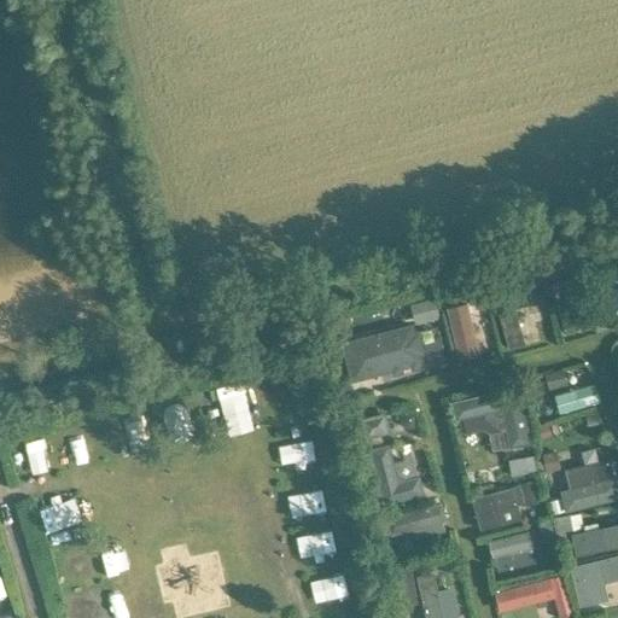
[(617,258),(601,263),(617,315),(617,314),(617,258)]
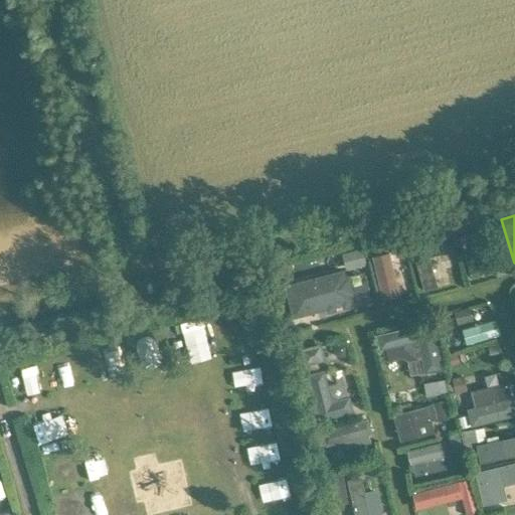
[(496,219),(487,221),(490,231),(499,229),(496,219)]
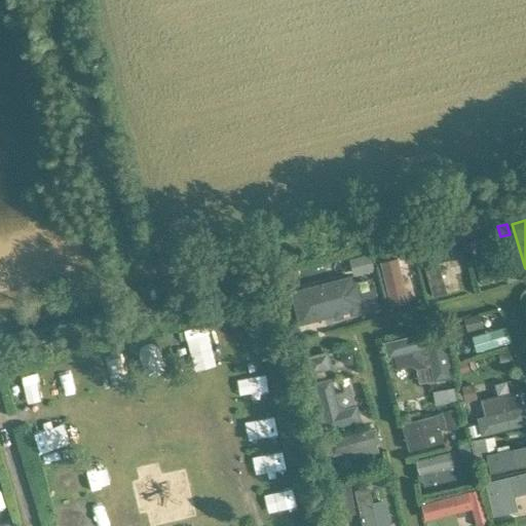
[(417,240),(413,241),(418,258),(421,257),(433,298),(448,294),(437,253),(444,251),(439,234),(417,240)]
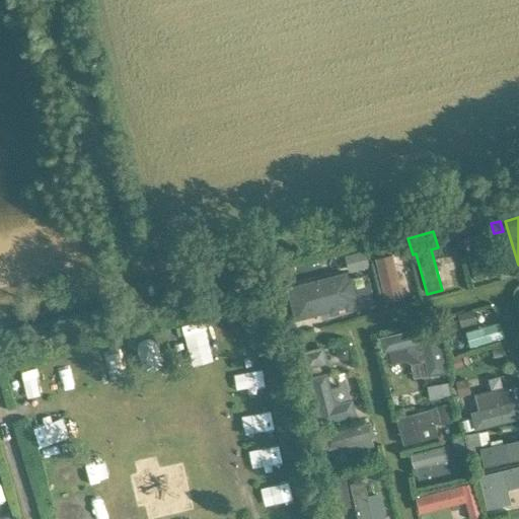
[(478,234),(463,238),(473,279),(488,276),(478,242),(480,242),(478,234)]
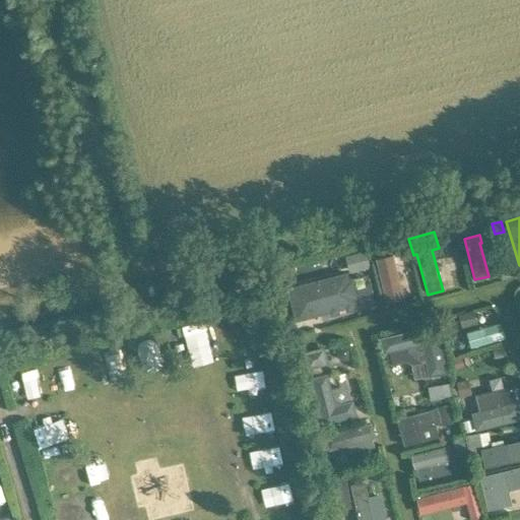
[(492,242),(491,242),(495,256),(496,255),(509,252),(505,238),(492,242)]
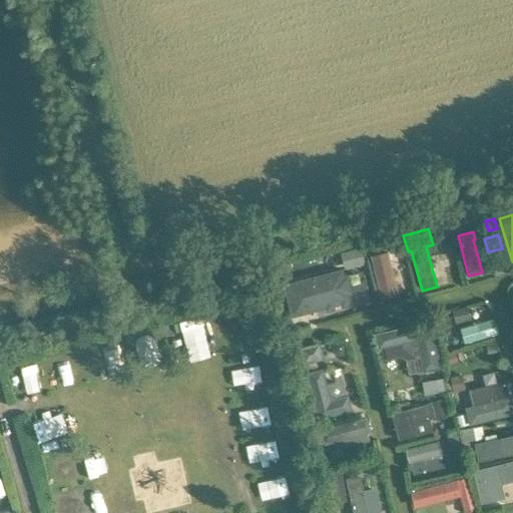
[(402,237),(390,240),(392,251),(405,248),(402,237)]
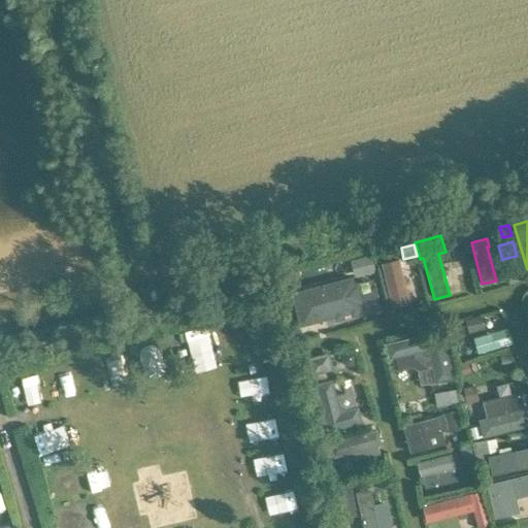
[(371,255),(351,260),(355,277),(375,272),(371,255)]
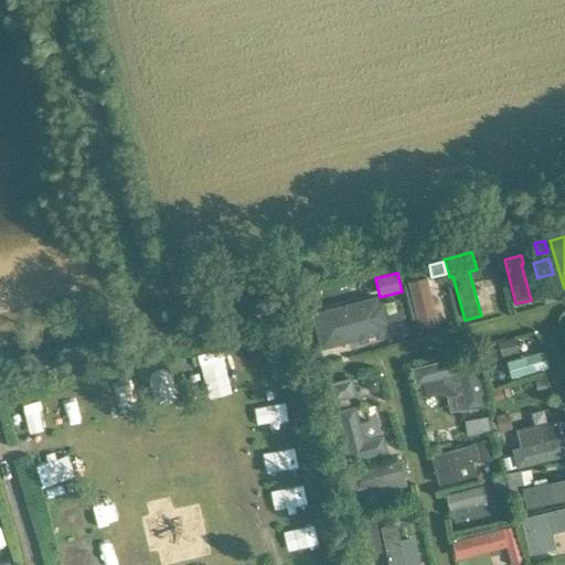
[(427,277),(408,281),(419,331),(439,327),(427,277)]
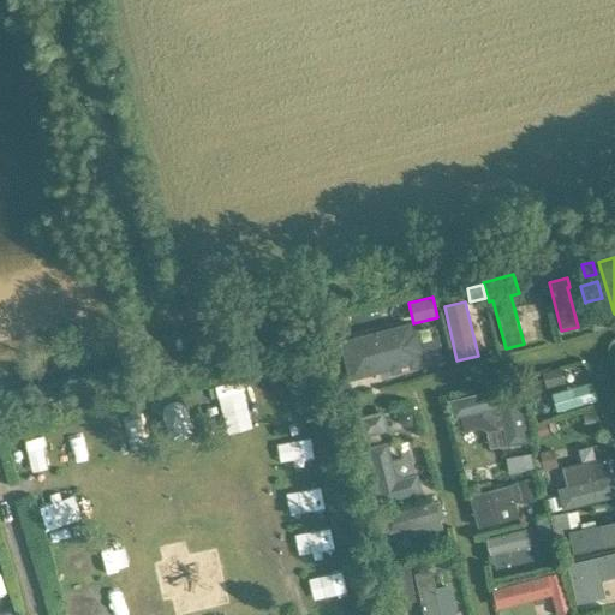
[(418,326),(412,327),(411,320),(339,339),(350,378),(389,368),(390,372),(401,369),(400,364),(407,363),(410,368),(421,364),(419,359),(422,359),(419,352),(424,351),(424,350),(418,327),(418,326)]
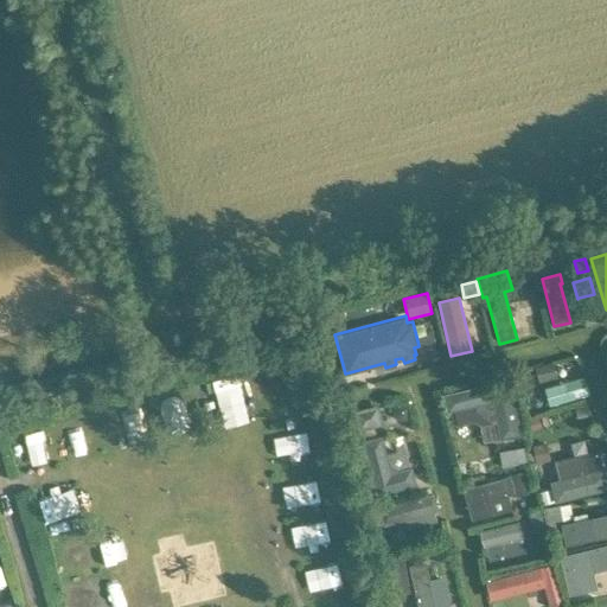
[(554,364),(536,369),(540,383),(557,378),(554,364)]
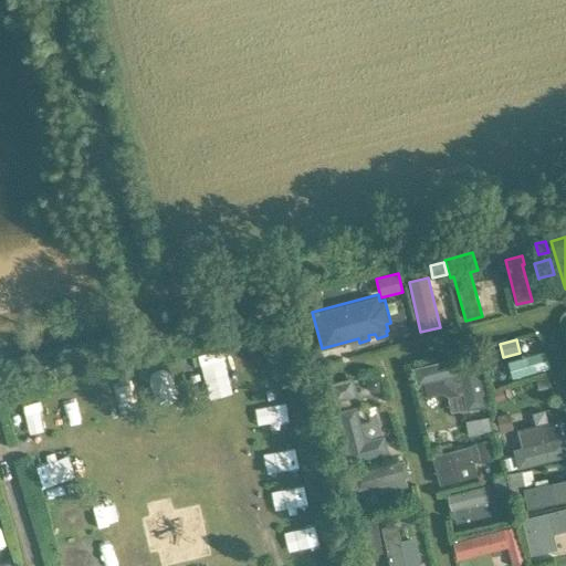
[(192,356),(203,391),(231,384),(220,347),(192,356)]
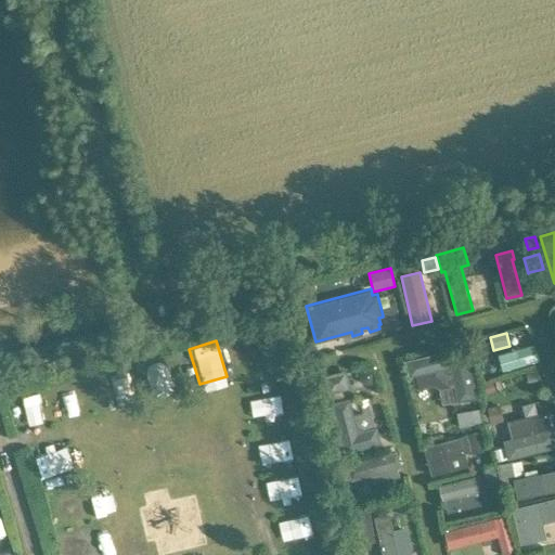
[(441,404),(476,398),(465,345),(403,360),(408,376),(413,375),(416,389),(433,385),(438,388),(441,404)]
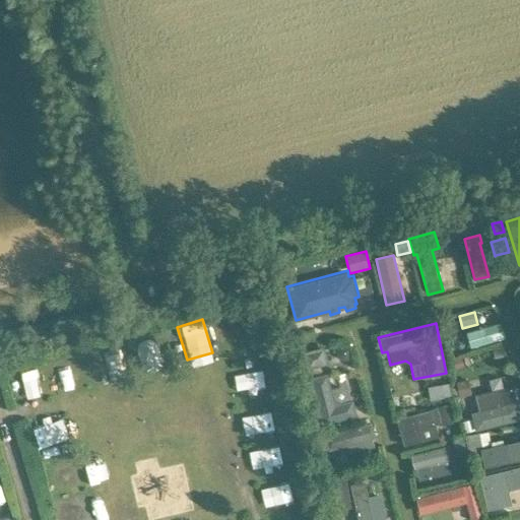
[(501,323),(466,333),(470,347),(505,338),(501,323)]
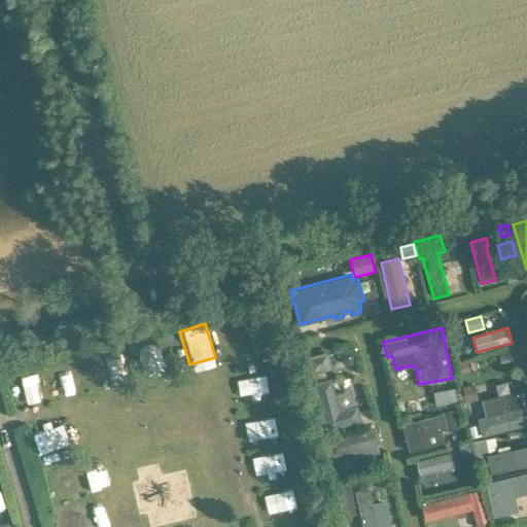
[(160,339),(139,343),(142,362),(163,358),(160,339)]
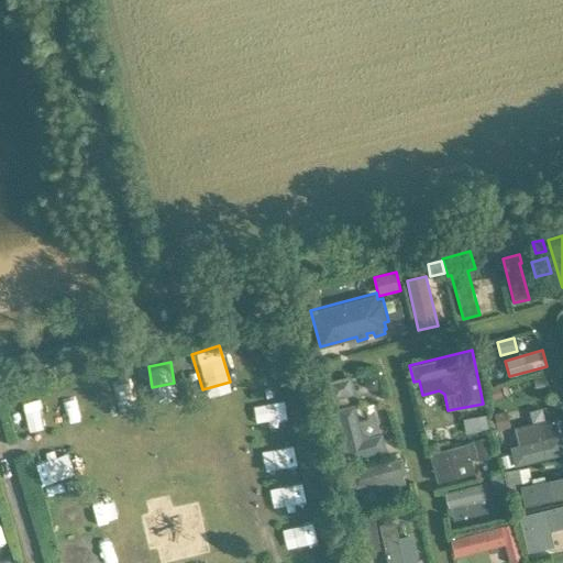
[(98,385),(99,406),(124,405),(123,383),(98,385)]
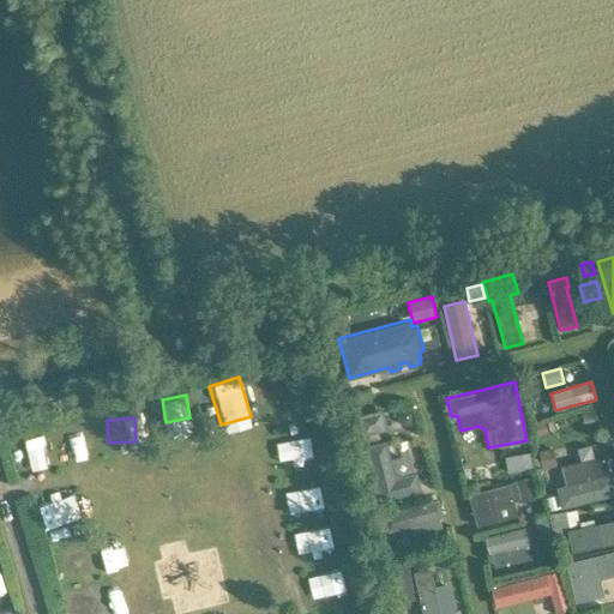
[(286,453),(312,452),(311,429),(284,431),(286,453)]
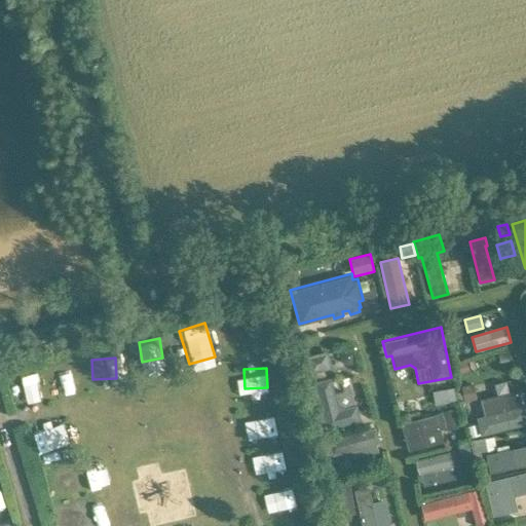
[(66,392),(79,389),(76,369),(62,371),(66,392)]
